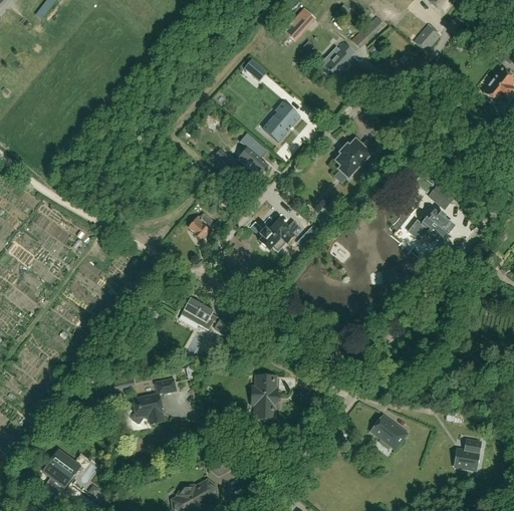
[(430,0),(443,11),(452,0),(430,0)]
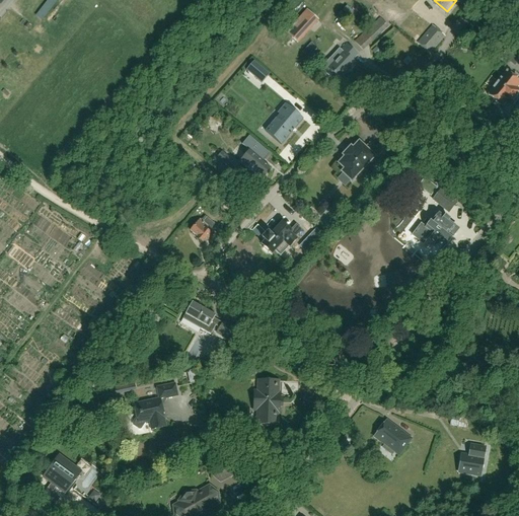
[(17,16),(20,12),(11,6),(8,11),(17,16)]
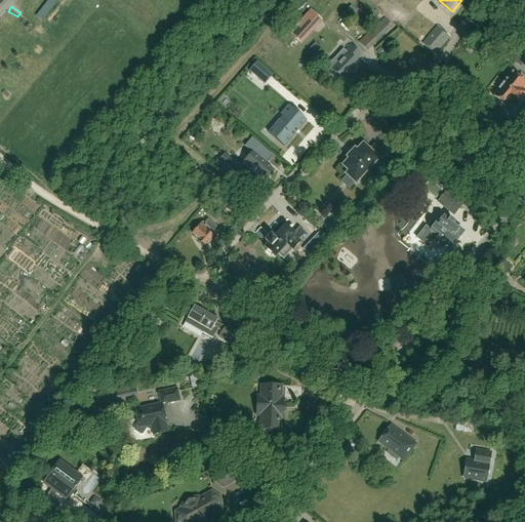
[(312,8),(290,31),(299,39),(321,16),(312,8)]
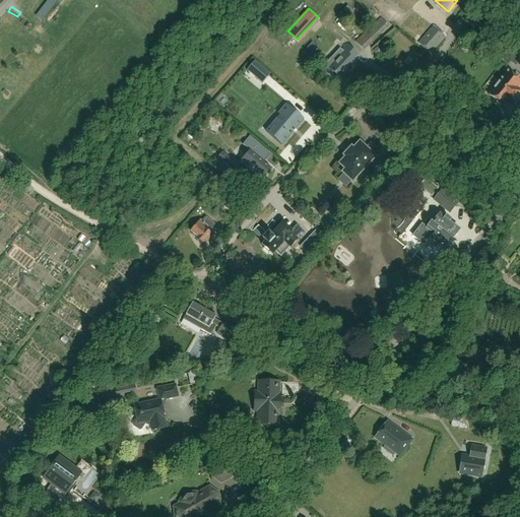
[(362,49),(394,17),(386,9),(353,41),(362,49)]
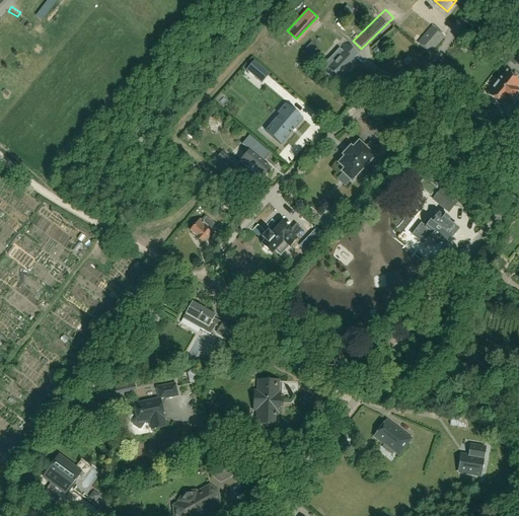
[(393,23),(406,38),(420,24),(406,10),(393,23)]
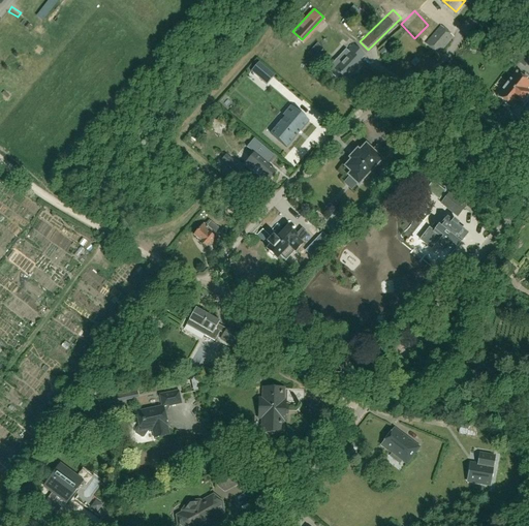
[(439,51),(453,34),(442,26),(429,42),(439,51)]
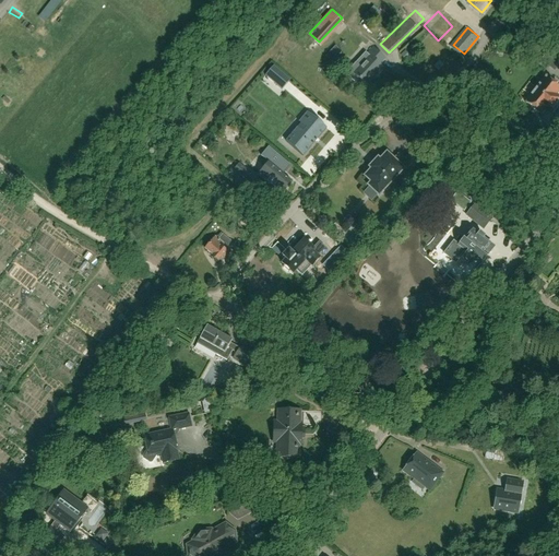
[(379,61),(384,56),(373,45),(368,51),(366,49),(345,71),(357,82),(361,78),(366,83),(372,77),(373,78),(383,68),(382,66),(379,61)]
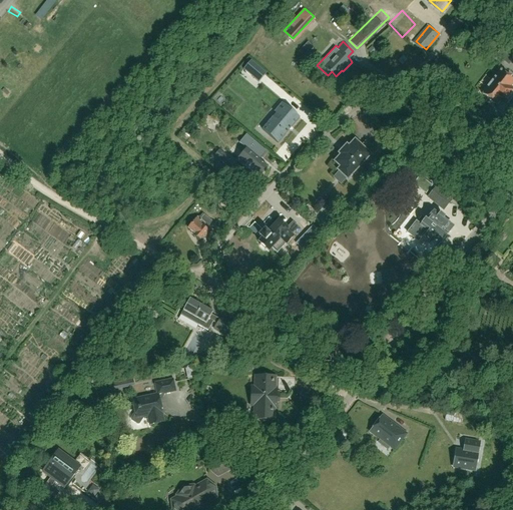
[(371,43),(367,47),(372,52),(377,48),(371,43)]
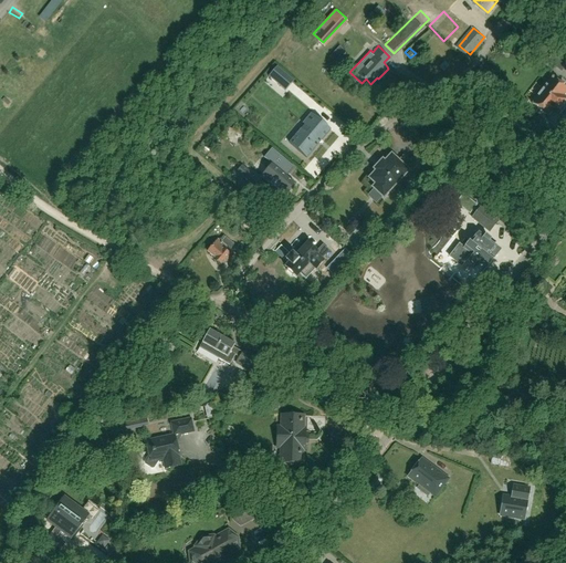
[(565,61),(554,51),(548,58),(562,68),(565,61)]
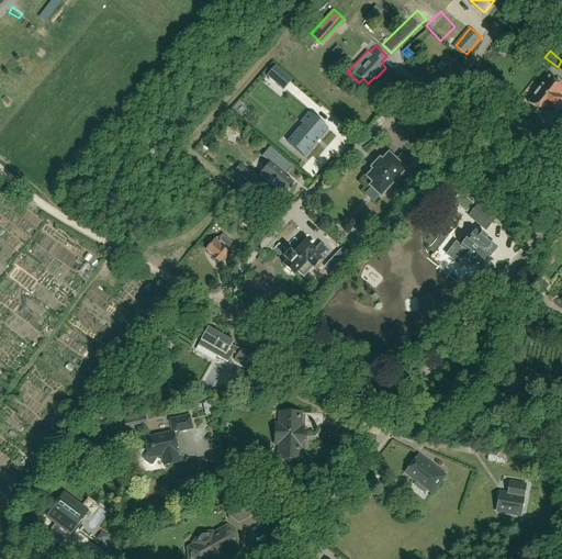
[(266,73),(283,87),(291,77),(274,63),(266,73)]
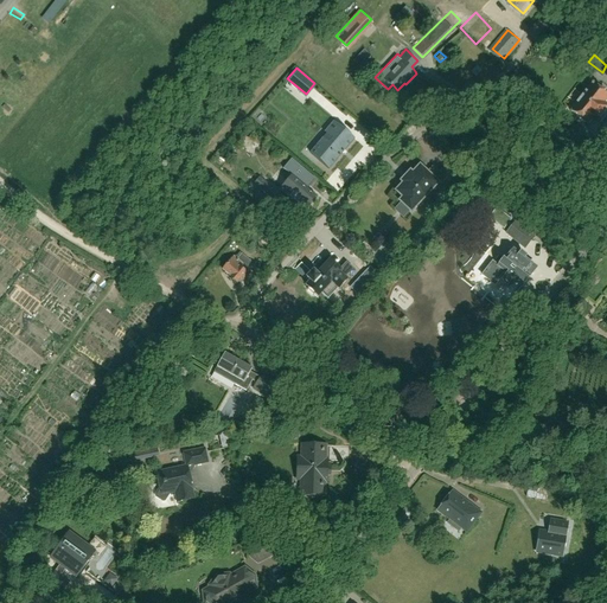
[(606,106),(606,103),(602,100),(606,92),(592,81),(570,109),(586,121),(590,114),(596,119),(606,106)]
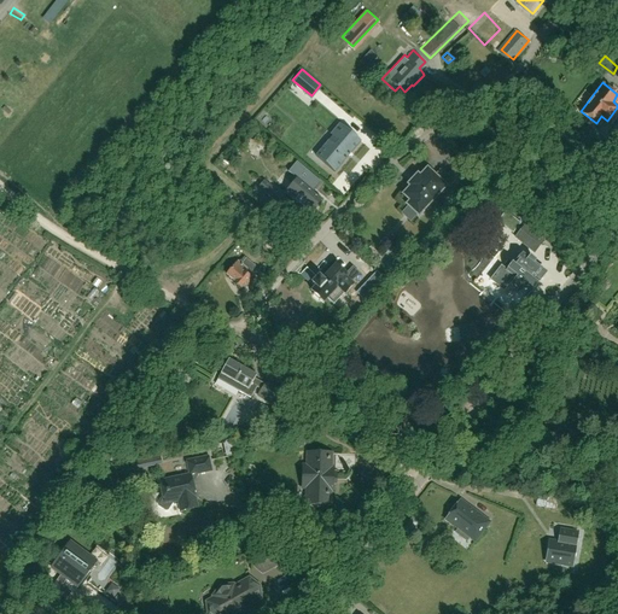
[(349,153),(351,150),(361,139),(345,124),(336,135),(331,130),(330,132),(332,133),(328,138),(315,152),(334,169),(349,153)]
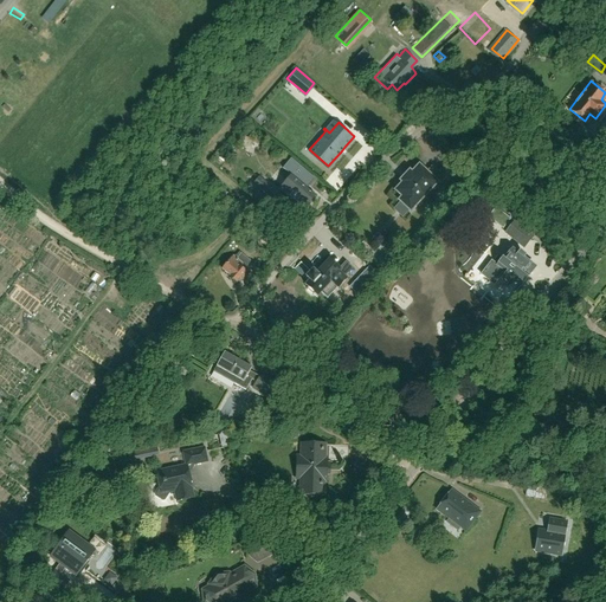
[(281,188),(303,207),(315,193),(302,181),(310,172),(291,155),(283,164),(292,174),(281,188)]
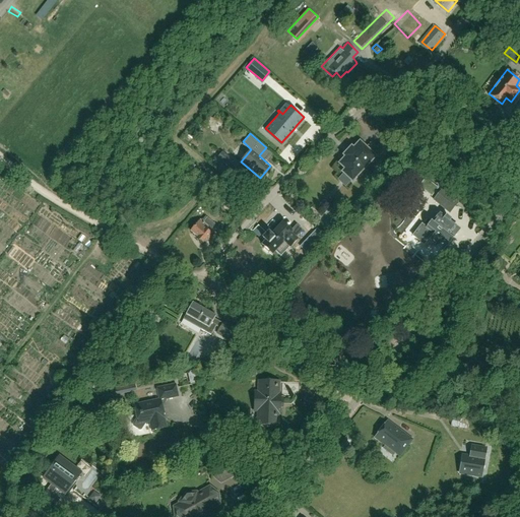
[(352,178),(374,155),(376,157),(382,150),(371,140),(366,146),(360,140),(353,147),(351,145),(344,152),(346,154),(340,162),(345,167),(343,170),(352,178)]
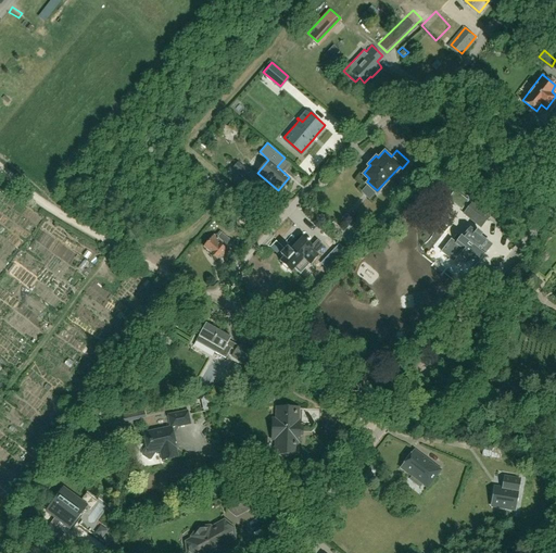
[(253,173),(238,160),(232,166),(248,179),(253,173)]
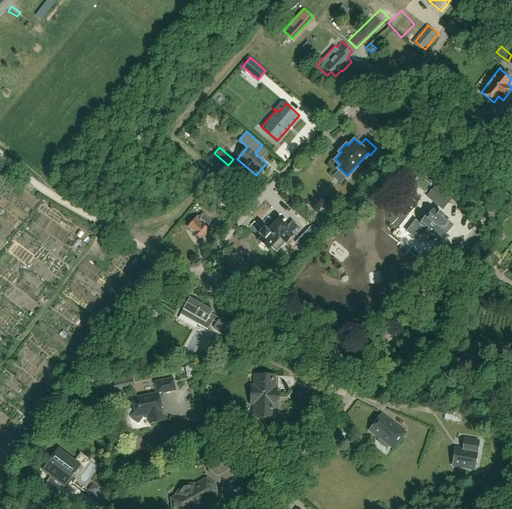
[(450,198),(434,185),(427,194),(443,207),(450,198)]
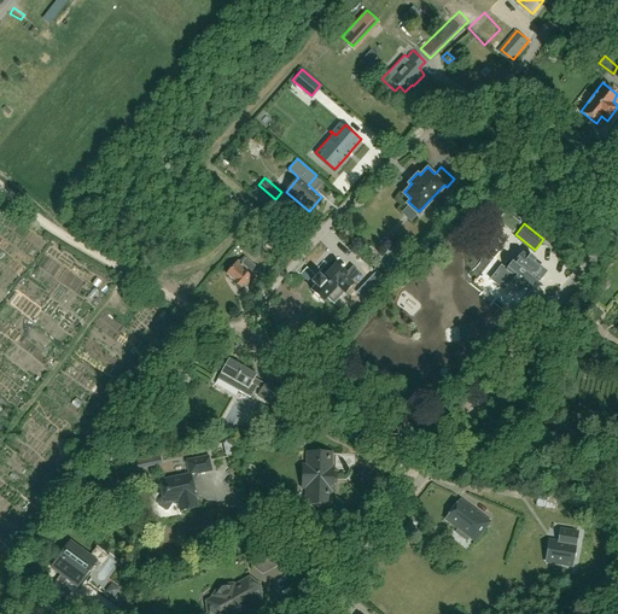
[(371,243),(365,249),(372,253),(377,249),(371,243)]
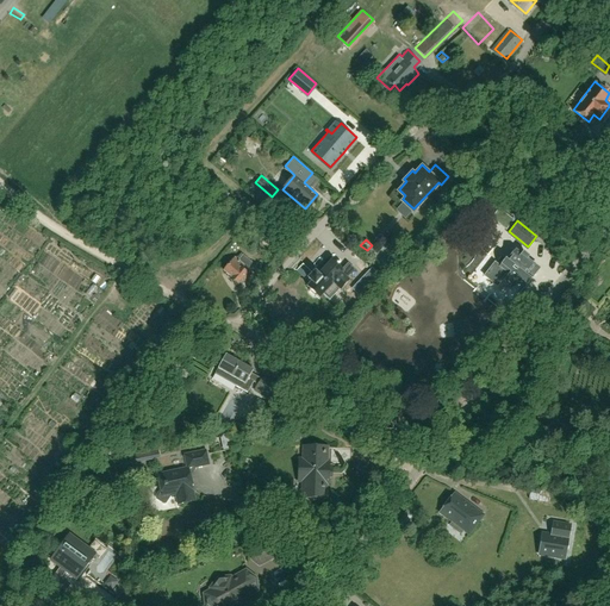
[(392,249),(381,239),(367,254),(378,263),(392,249)]
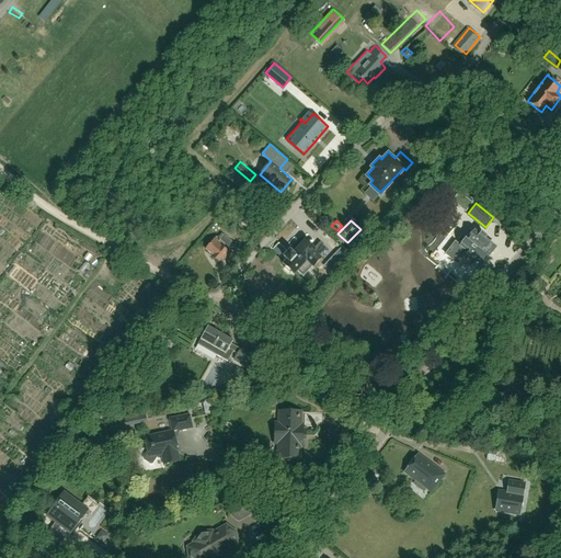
[(487,255),(494,246),(483,237),(485,235),(481,230),(480,232),(473,228),(467,236),(466,236),(460,243),(459,243),(450,245),(446,251),(453,257),(461,257),(470,263),(476,257),(482,261),(483,260),(485,261),(489,257),(487,255)]
